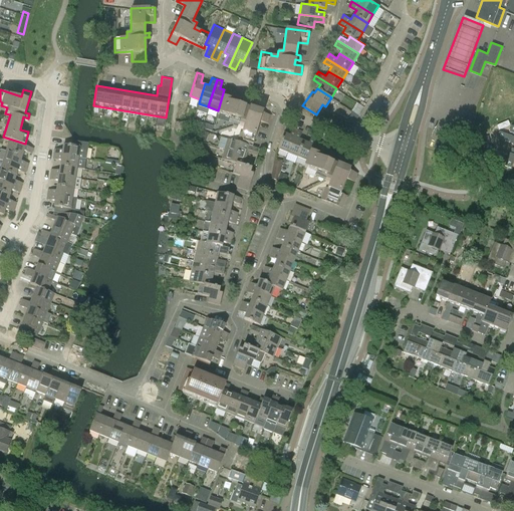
[(237,140),(252,145),(260,119),(268,121),(270,113),(249,106),(250,102),(249,102),(247,101),(246,101),(245,105),(233,101),(236,93),(224,89),(218,110),(217,111),(230,115),(229,119),(244,124),(242,131),(240,130),(237,140)]
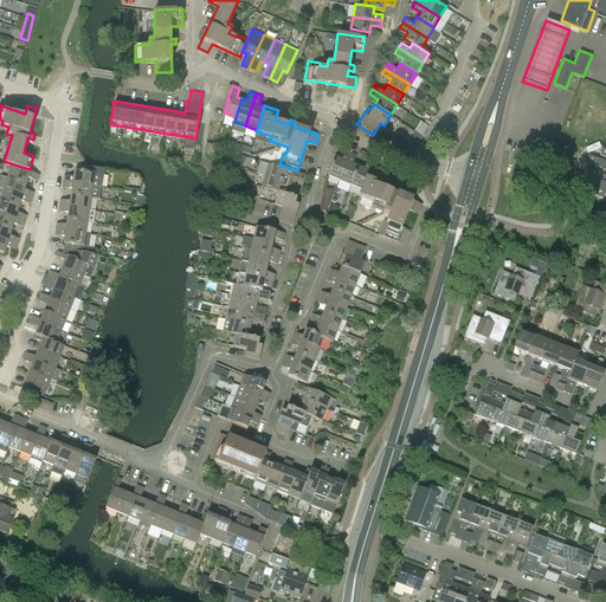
[(599,140),(586,146),(588,150),(601,144),(599,140)]
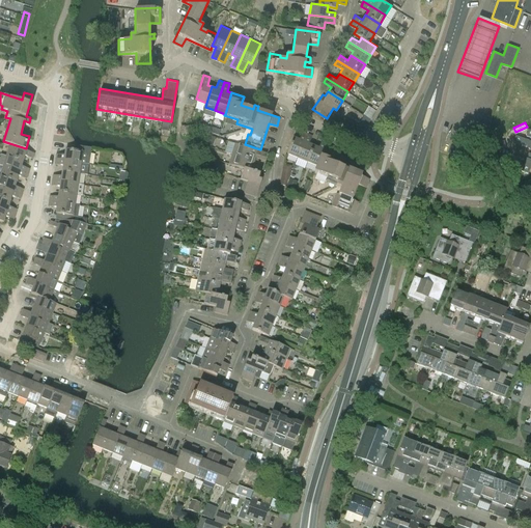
[(298,156),(307,133),(302,131),(299,138),(294,136),(287,151),(298,156)]
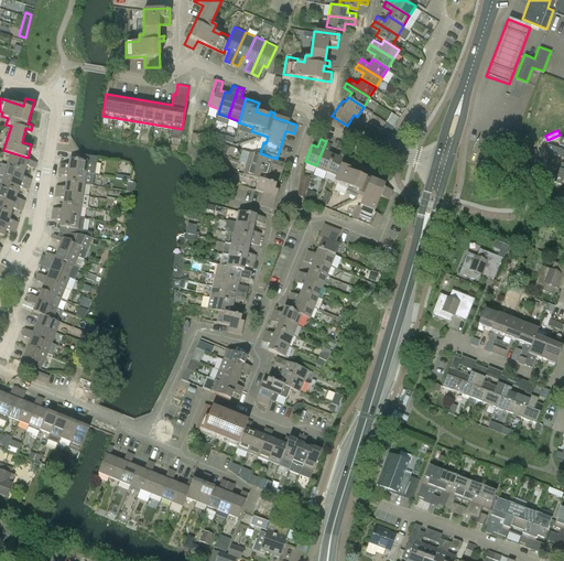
[(332,142),(326,141),(316,165),(326,170),(333,153),(327,151),(332,142)]
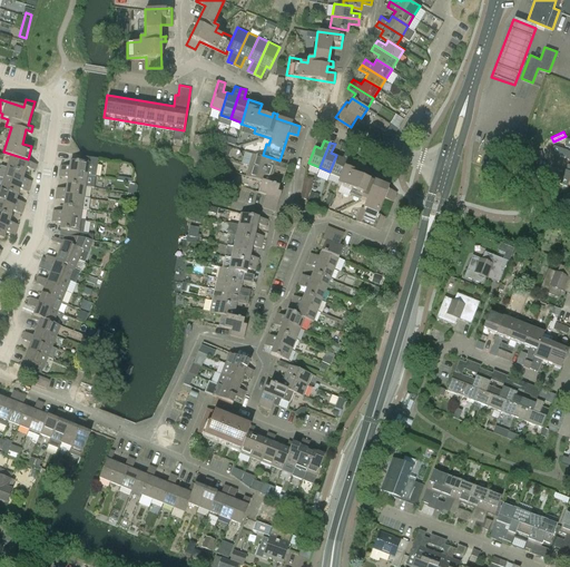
[(553,144),(551,150),(566,156),(568,148),(553,144)]
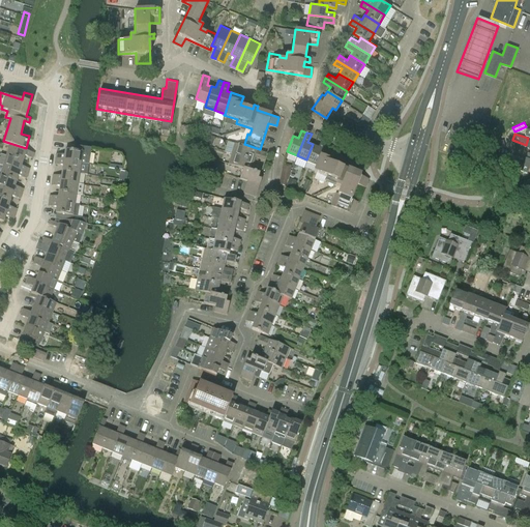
[(318,146),(313,144),(306,159),(316,164),(323,148),(326,140),(321,138),(318,146)]
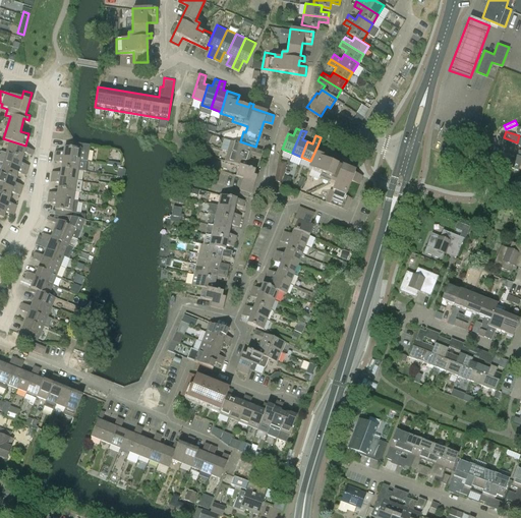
[(489,137),(475,139),(477,147),(490,144),(489,137)]
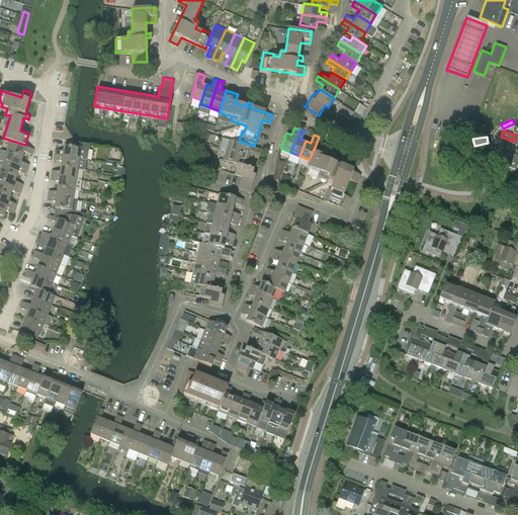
[(230,138),(227,148),(247,155),(248,151),(258,154),(260,148),(254,146),(239,141),(230,138)]
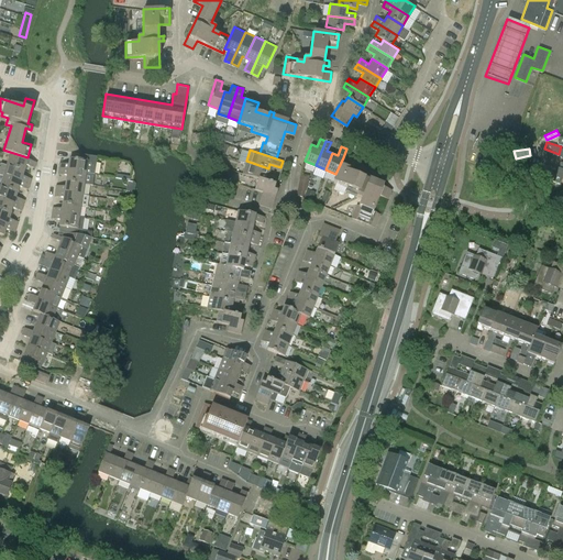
[(36,160),(28,157),(10,152),(7,163),(24,168),(25,163),(34,165),(36,160)]
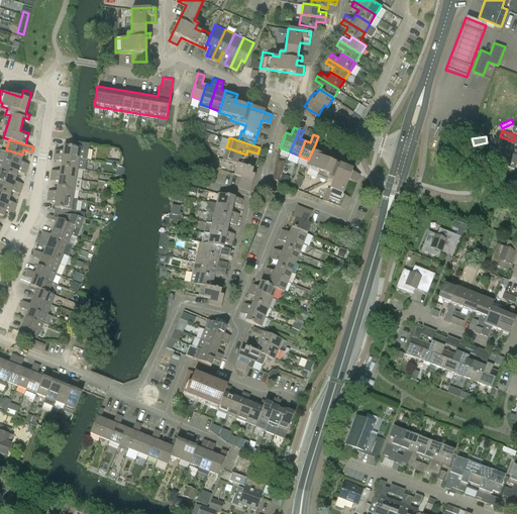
[(54,152),(85,158),(88,141),(73,139),(72,144),(64,143),(63,148),(55,147),(54,152)]
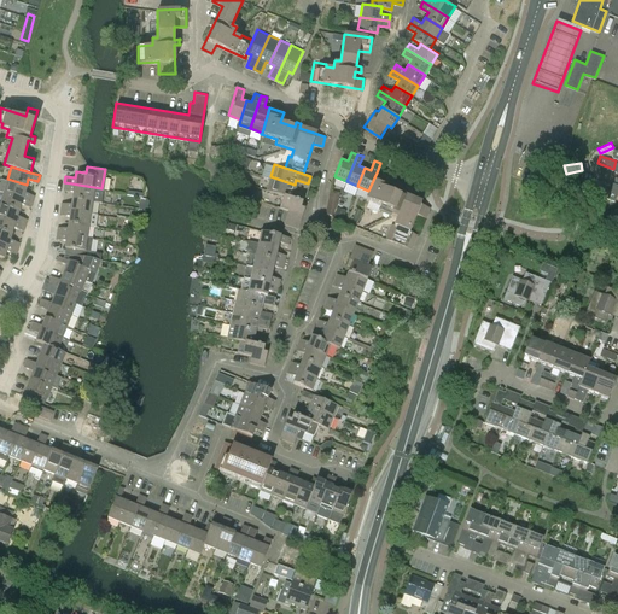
[(390,179),(377,173),(368,191),(366,198),(380,204),(379,209),(397,216),(394,223),(392,222),(386,238),(410,247),(417,233),(409,229),(417,212),(426,216),(430,206),(406,196),(407,191),(402,189),(400,194),(385,188),(390,179)]
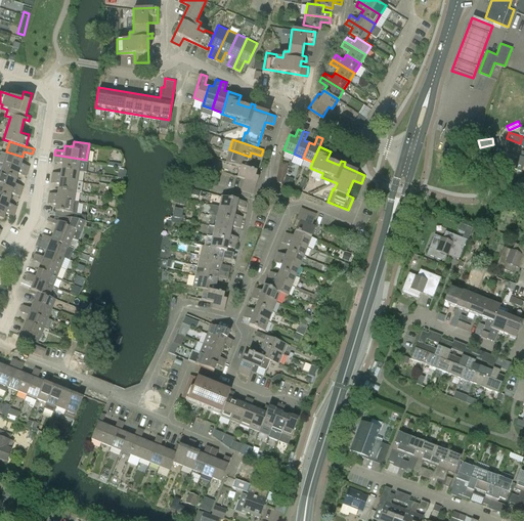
[(0,149),(0,160),(3,162),(27,169),(29,164),(20,162),(23,157),(6,152),(0,149)]
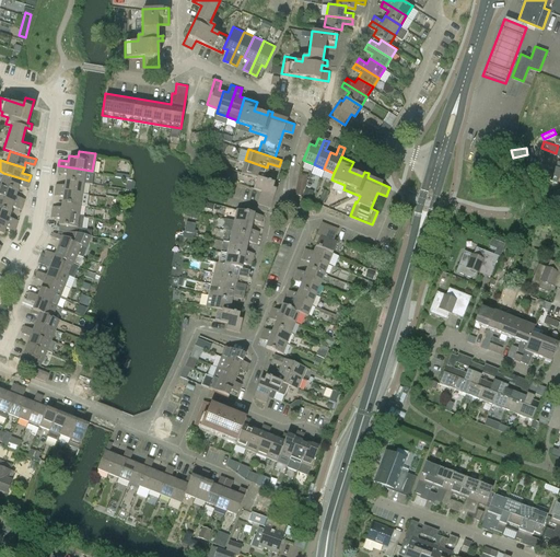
[(242,171),(257,176),(275,181),(277,174),(266,171),(267,167),(245,160),(242,171)]
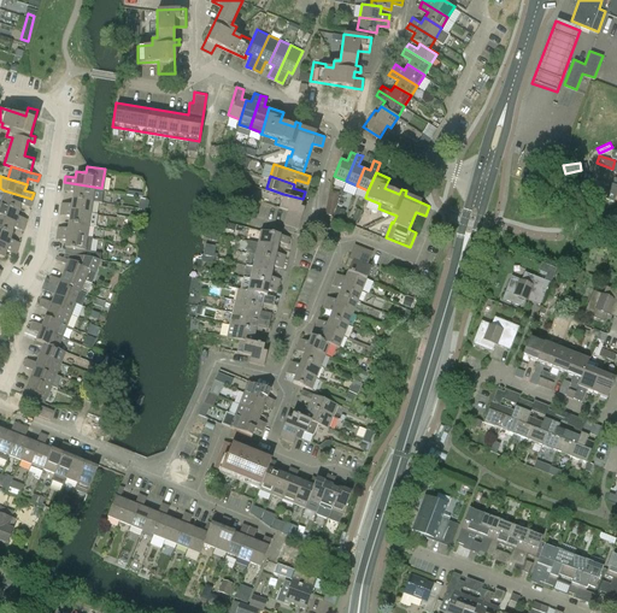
[(579,190),(577,193),(586,195),(591,181),(583,177),(579,190)]
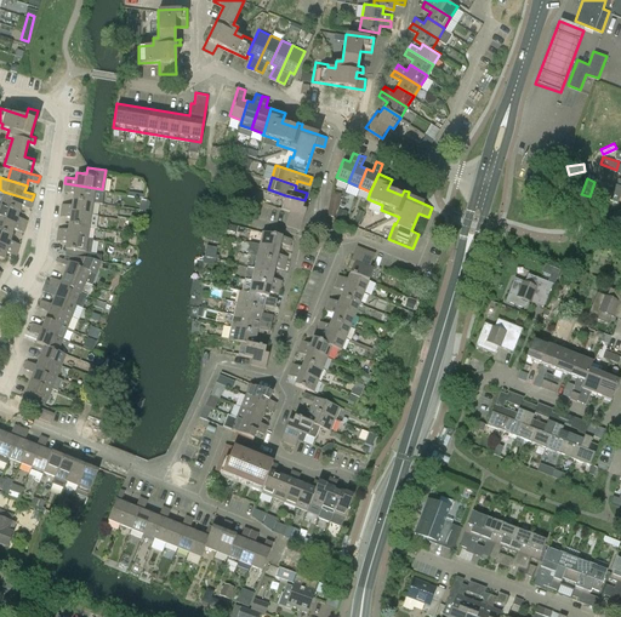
[(620,183),(615,182),(610,198),(617,200),(620,190),(620,183)]
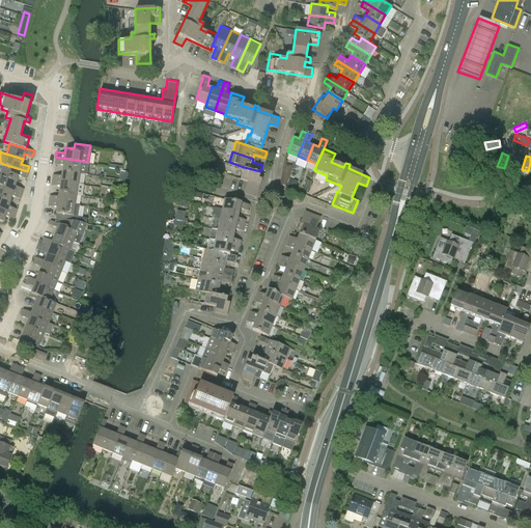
[(62,169),(79,171),(86,172),(87,162),(55,157),(54,162),(63,163),(62,169)]
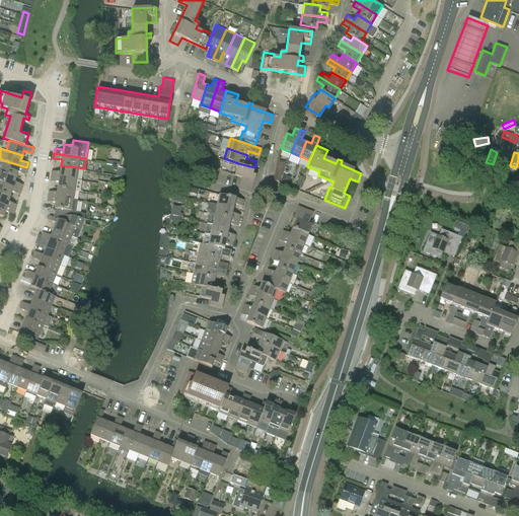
[(502,154),(497,167),(504,170),(509,157),(502,154)]
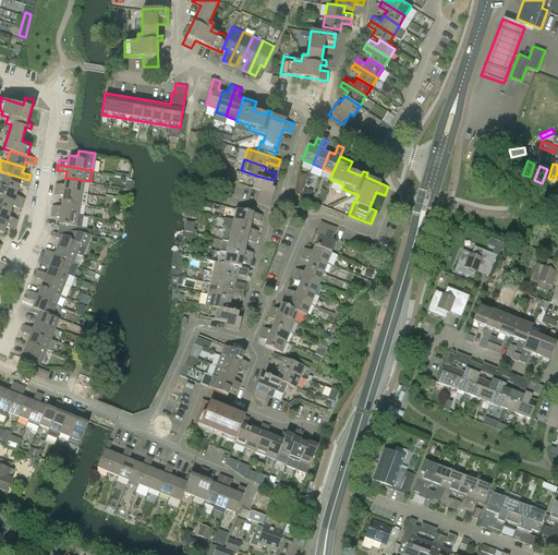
[(301,168),(292,190),(300,193),(308,171),(301,168)]
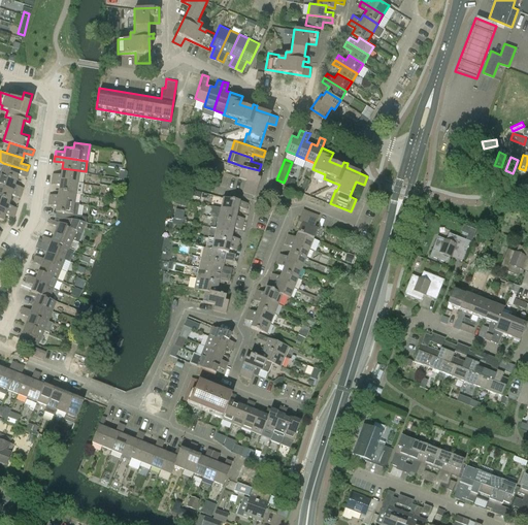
[(26,175),(27,170),(3,163),(0,171),(0,172),(15,177),(18,172),(26,175)]
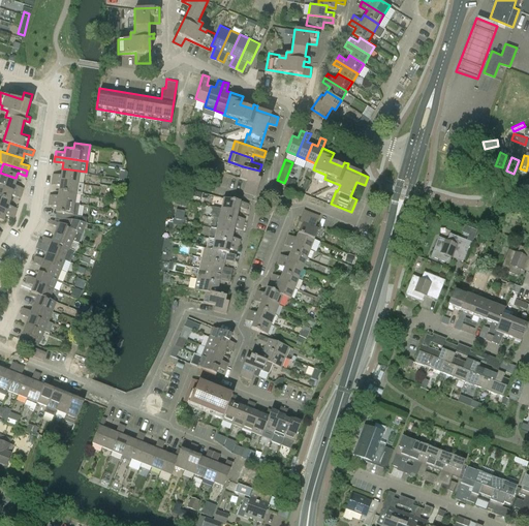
[(247,179),(245,184),(257,188),(260,177),(257,176),(259,171),(243,166),(240,176),(247,179)]
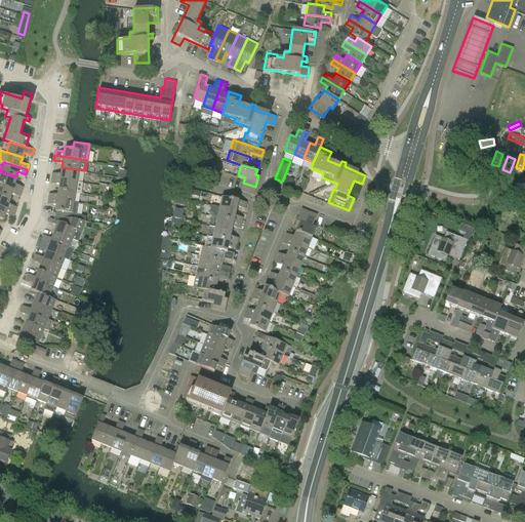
[(52,170),(51,175),(77,179),(78,169),(62,167),(61,172),(52,170)]
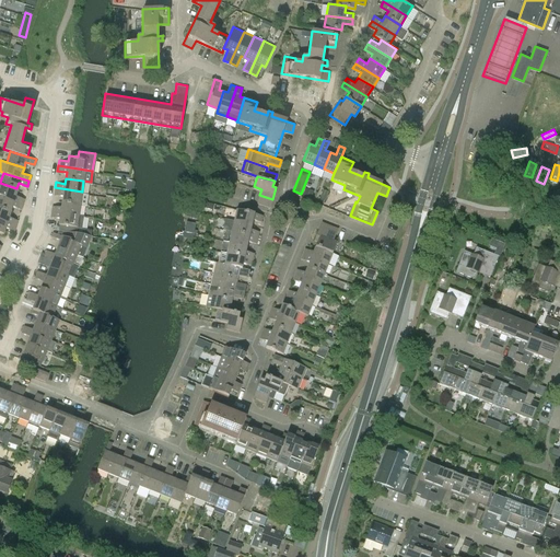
[(16,188),(0,183),(0,195),(22,201),(24,197),(15,194),(16,188)]
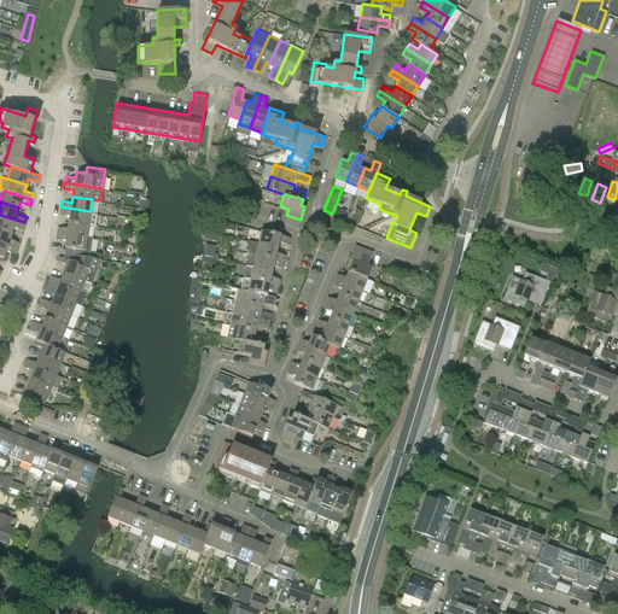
[(88,223),(91,211),(60,206),(59,212),(70,215),(69,221),(88,223)]
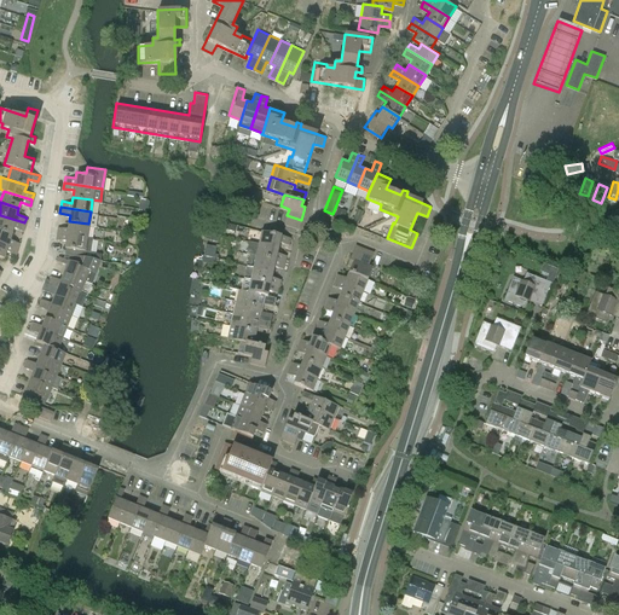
[(0,215),(0,227),(11,232),(13,226),(23,228),(24,222),(0,215)]
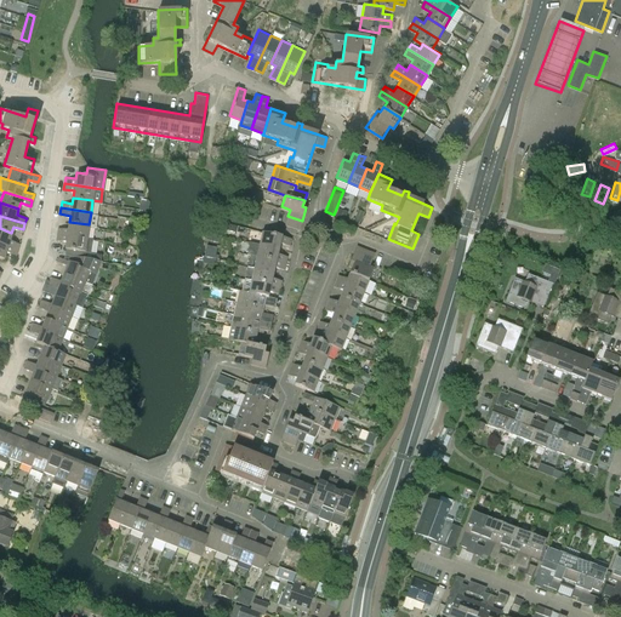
[(300,228),(302,221),(288,216),(285,223),(300,228)]
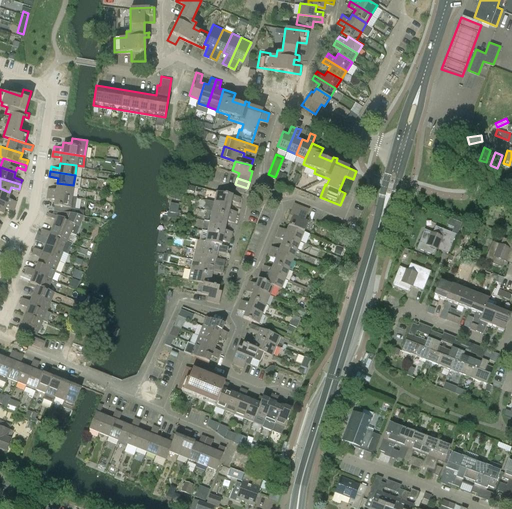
[(73,185),(57,183),(56,188),(48,186),(47,191),(71,195),(73,185)]
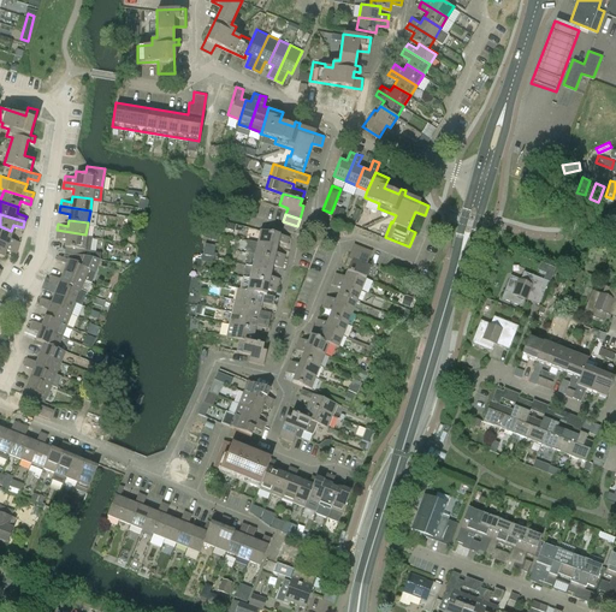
[(0,226),(0,239),(17,245),(19,239),(10,237),(11,231),(0,226)]
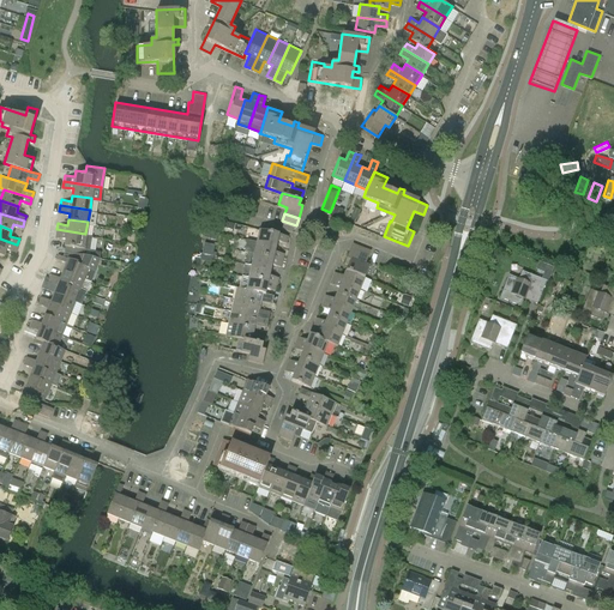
[(257,240),(276,245),(277,239),(286,241),(288,234),(259,228),(257,240)]
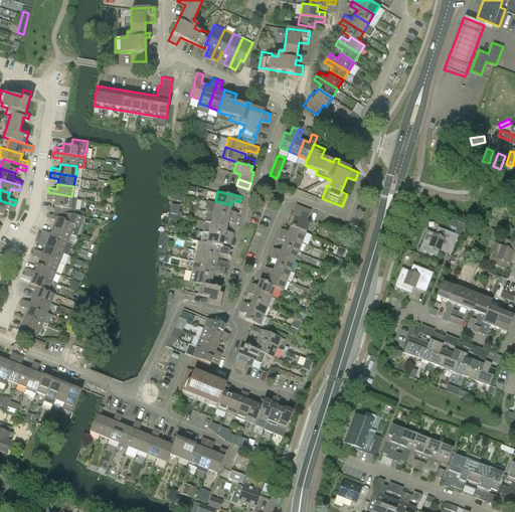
[(47,192),(46,197),(54,199),(53,204),(68,207),(67,212),(74,213),(76,197),(71,196),(47,192)]
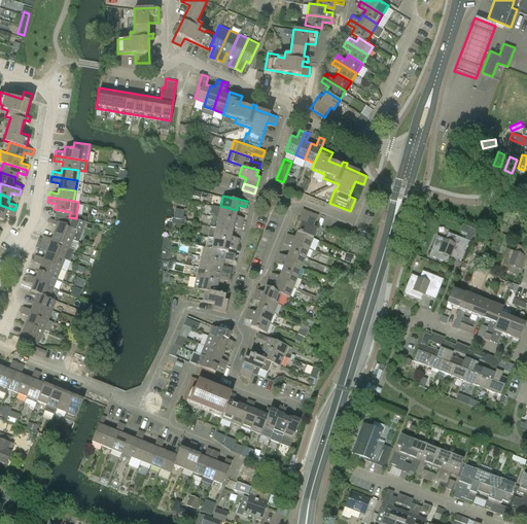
[(13,215),(14,210),(0,205),(0,216),(3,218),(5,212),(13,215)]
